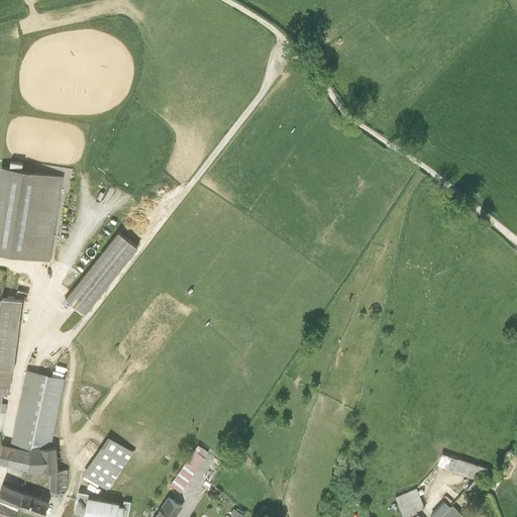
[(63,177),(0,167),(0,254),(48,264),(63,177)]
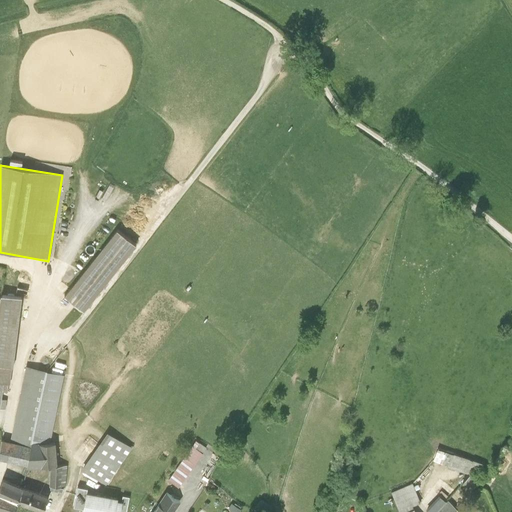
[(113,203),(120,190),(109,184),(102,198),(113,203)]
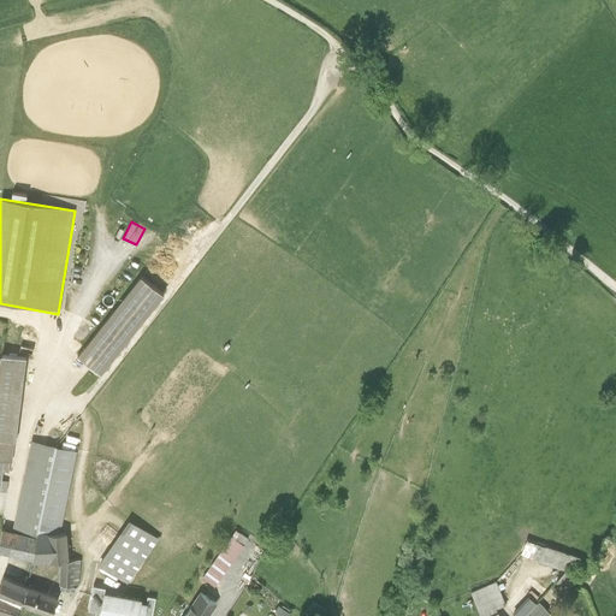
[(163,297),(138,278),(76,359),(100,377),(163,297)]
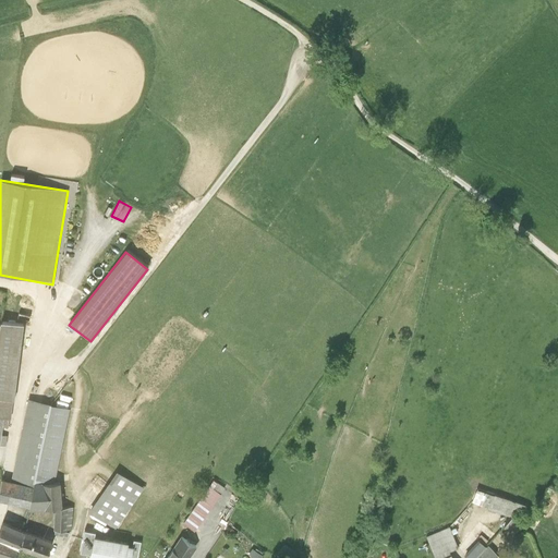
[(22,328),(0,325),(0,453),(7,455),(22,328)]
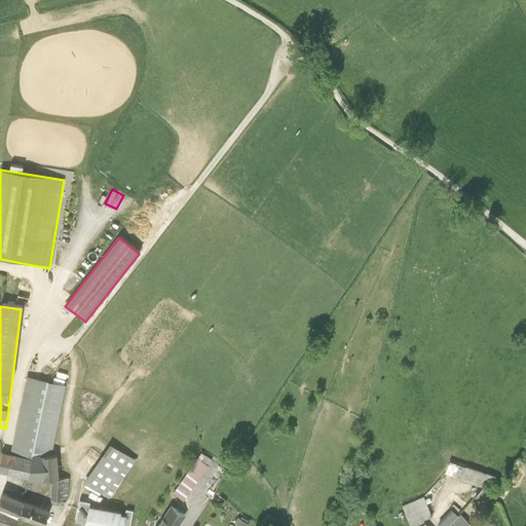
[(66,385),(26,376),(8,456),(5,456),(0,454),(0,476),(1,477),(25,481),(26,484),(50,482),(49,503),(68,503),(68,482),(58,481),(55,457),(50,458),(66,385)]
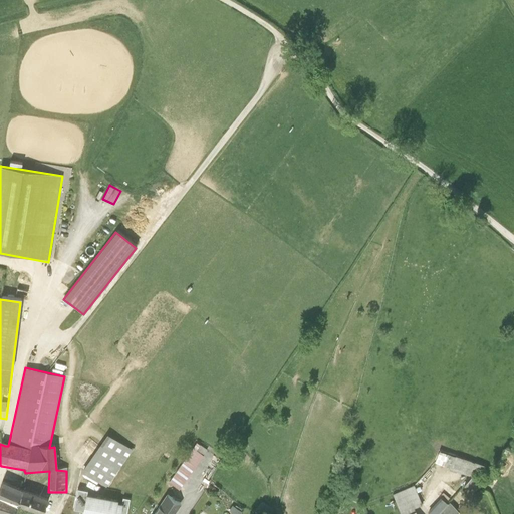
[(132,454),(105,437),(80,475),(106,492),(132,454)]
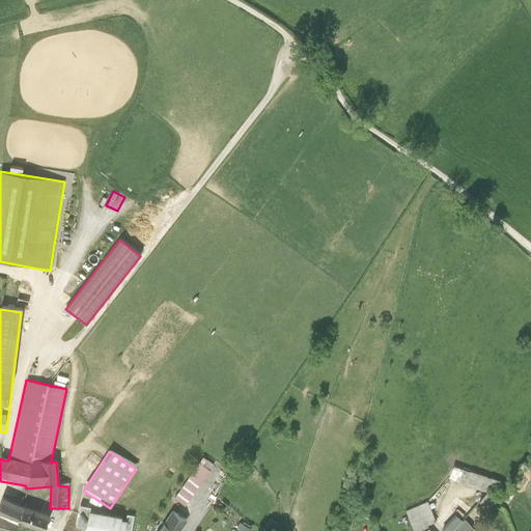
[(215,467),(202,457),(173,501),(186,509),(215,467)]
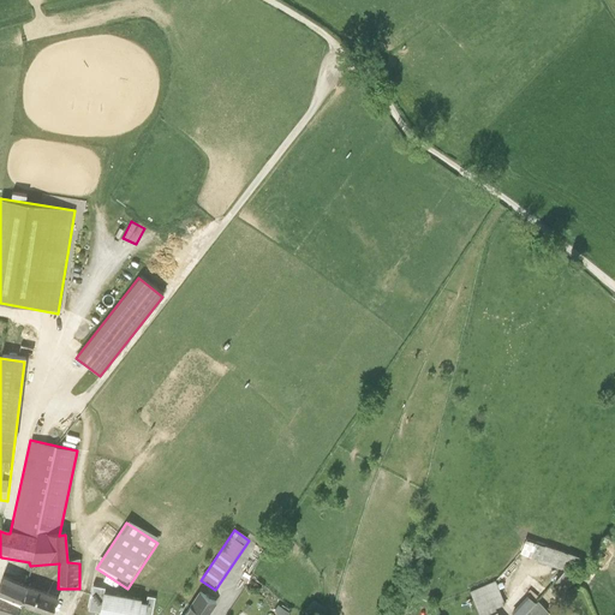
[(571,542),(553,536),(549,547),(545,545),(541,560),(565,568),(575,572),(580,557),(567,553),(571,542)]
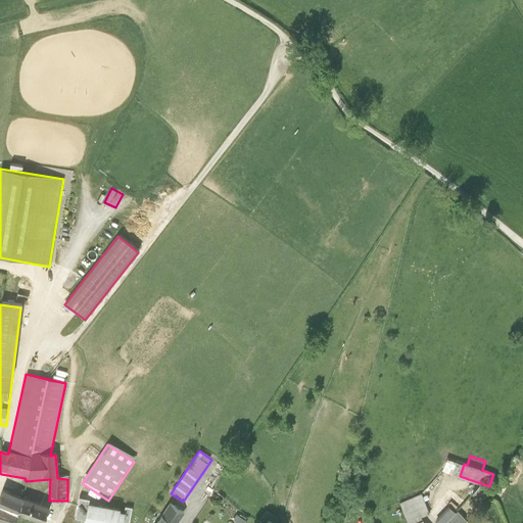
[(489,486),(480,483),(473,492),(482,501),(493,487),(489,486)]
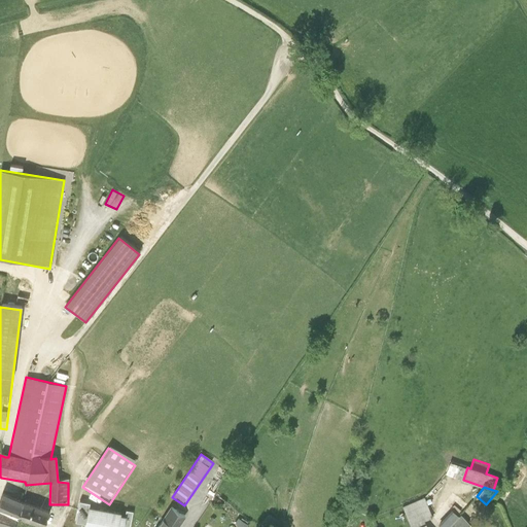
[(25,504),(1,496),(0,498),(0,526),(15,526),(18,522),(25,504)]
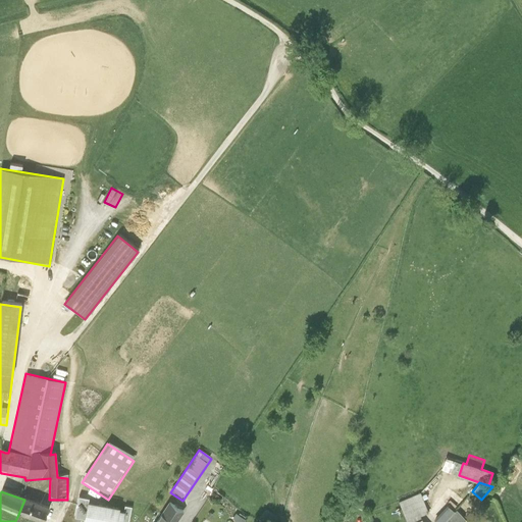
[(419,492),(399,503),(407,521),(413,521),(422,518),(420,515),(428,512),(419,492)]
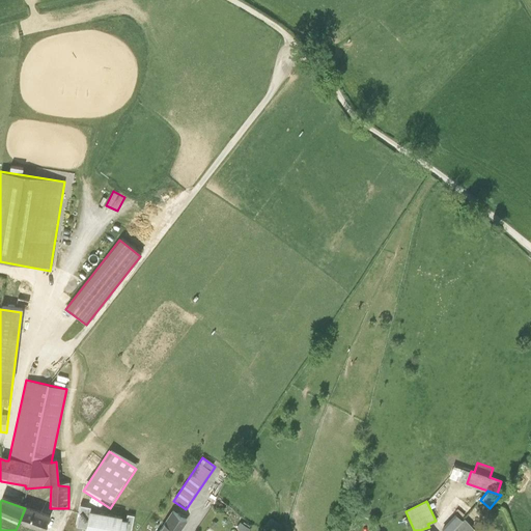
[(89,511),(91,511),(92,508),(80,505),(76,528),(86,530),(89,511)]
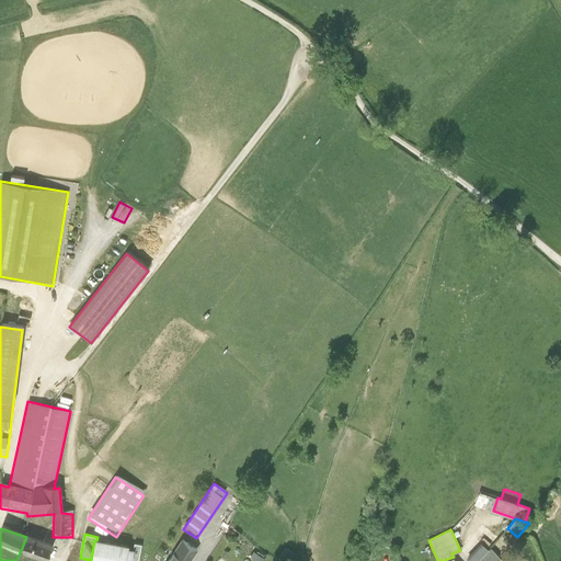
[(46,560),(52,547),(26,537),(19,556),(33,560),(46,560)]
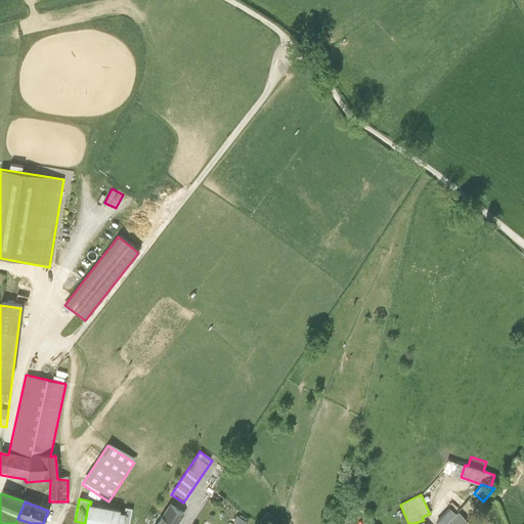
[(85,523),(84,523),(118,523),(120,514),(121,511),(90,505),(88,505),(85,523)]
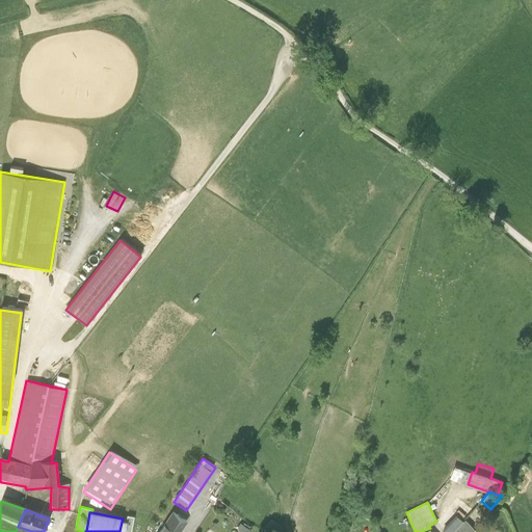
[(179,531),(186,522),(171,512),(158,531),(179,531)]
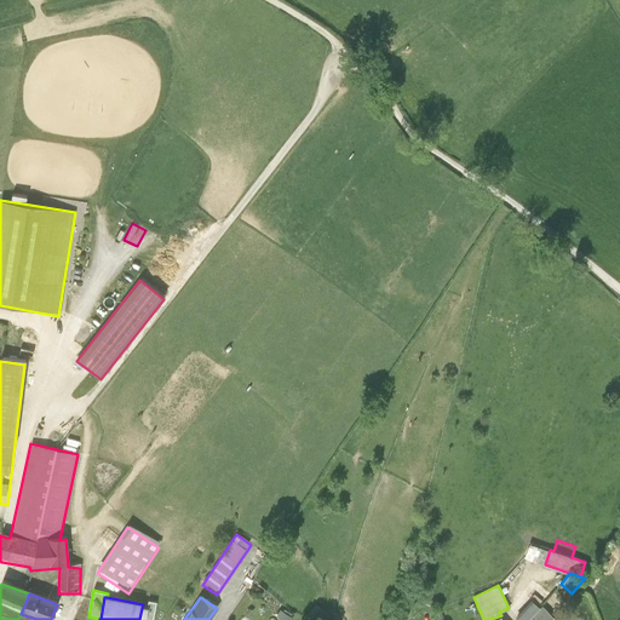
[(516,615),(524,607),(518,601),(510,610),(516,615)]
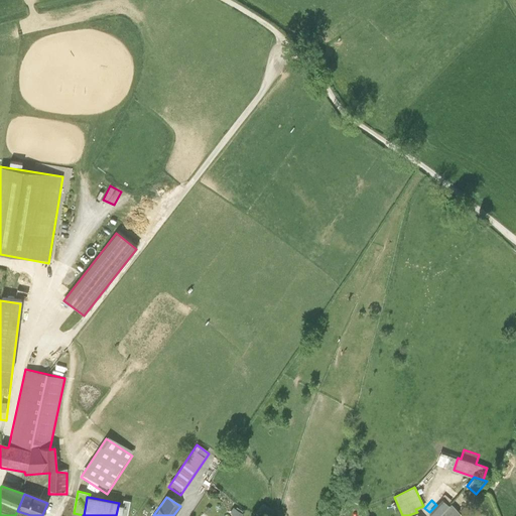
[(449,506),(442,500),(430,514),(431,515),(457,515),(460,513),(452,504),(449,506)]
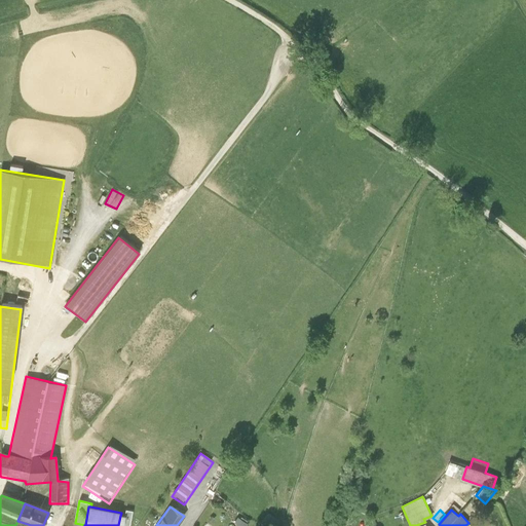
[(124,516),(120,516),(118,525),(130,525),(134,512),(125,511),(124,516)]
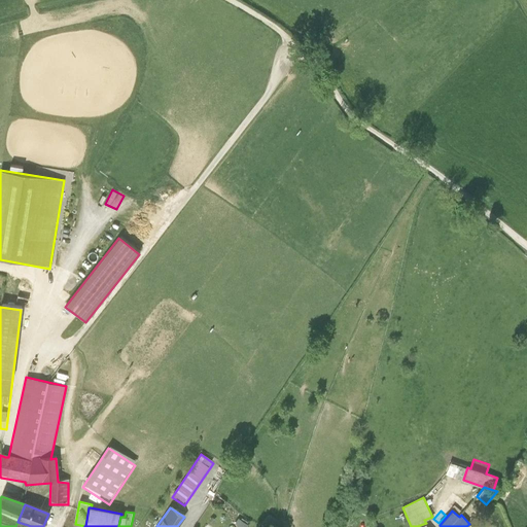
[(238,524),(236,526),(245,526),(248,524),(239,518),(236,523),(238,524)]
